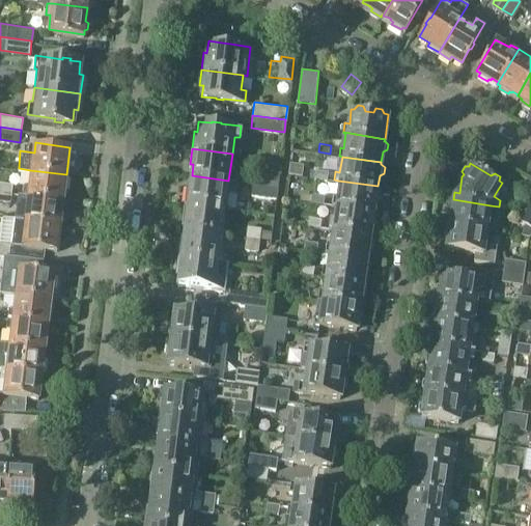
[(326,170),(313,168),(312,176),(325,178),(326,170)]
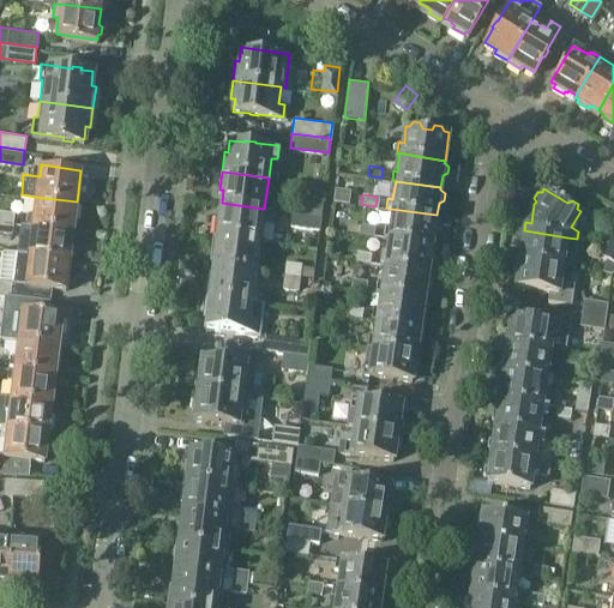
[(28,211),(26,224),(73,230),(77,202),(35,197),(32,211),(28,211)]
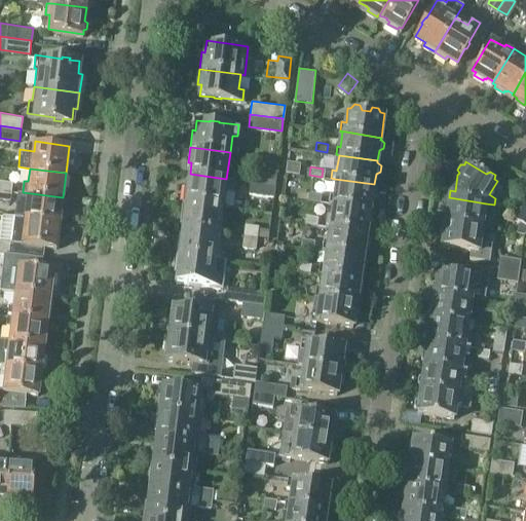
[(252,169),(251,182),(275,184),(276,173),(265,172),(265,170),(252,169)]
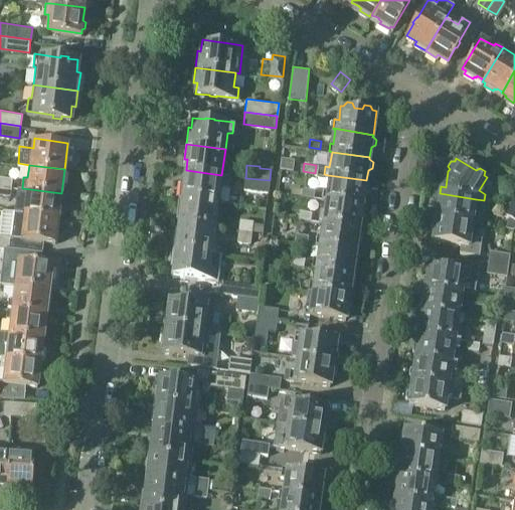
[(181,178),(179,196),(218,201),(220,185),(228,186),(229,176),(221,175),(186,170),(185,179),(181,178)]
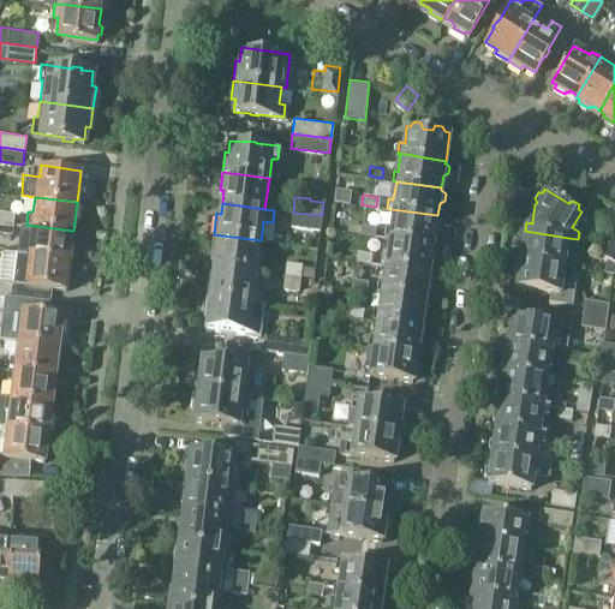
[(0,209),(0,220),(13,222),(15,212),(0,209)]
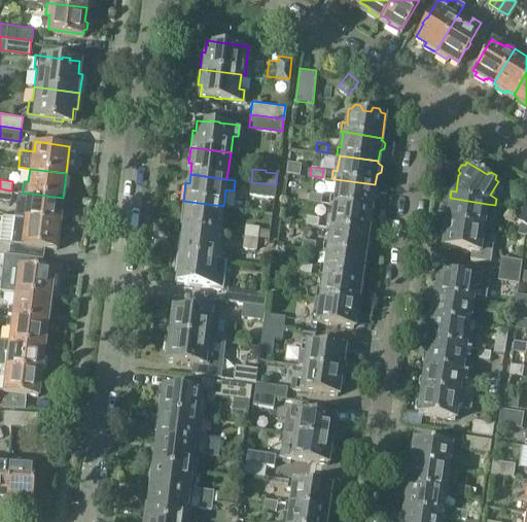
[(375,186),(375,184),(336,179),(334,195),(330,194),(328,202),(332,202),(331,203),(334,203),(372,208),(374,197),(377,196),(378,188),(375,186)]
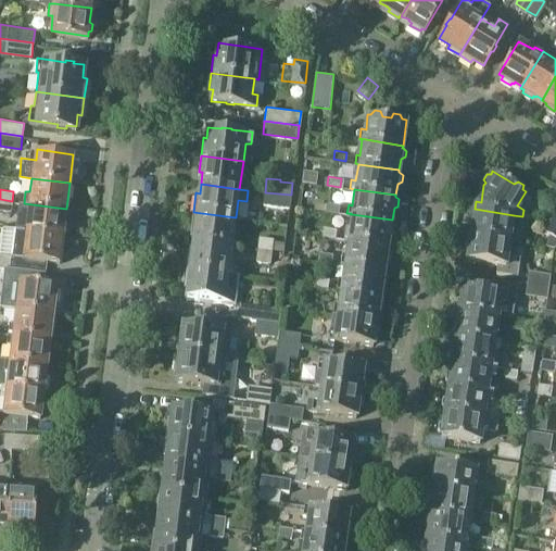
[(289,205),(291,195),(265,192),(264,203),(289,205)]
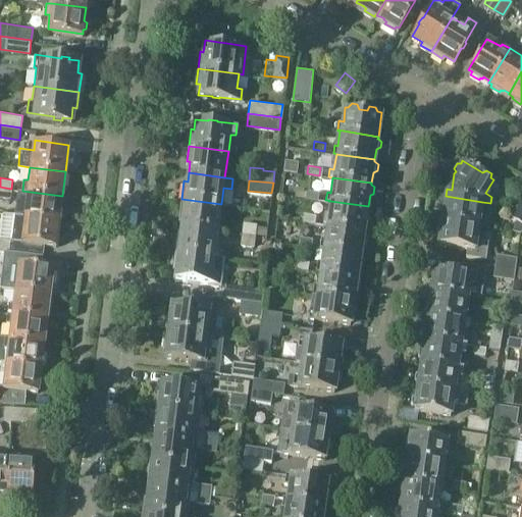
[(0,187),(0,196),(10,198),(11,189),(0,187)]
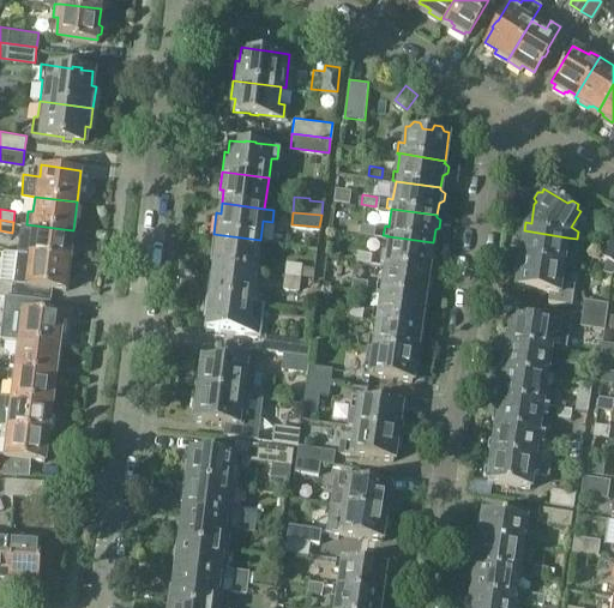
[(375,223),(361,221),(360,230),(374,233),(375,223)]
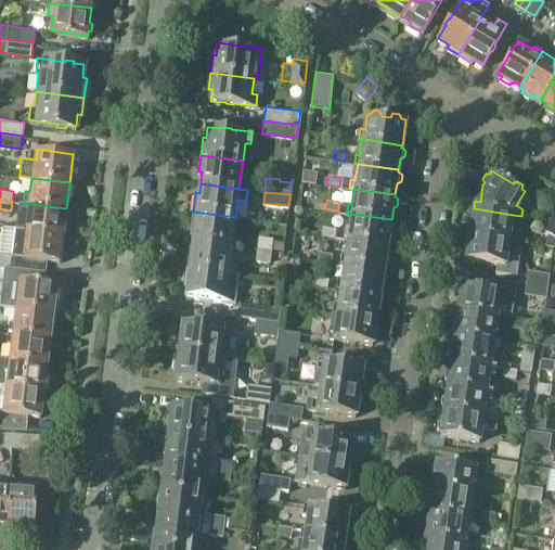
[(25,227),(25,228),(26,228),(26,229),(63,234),(66,208),(24,203),(22,214),(26,214),(25,227)]
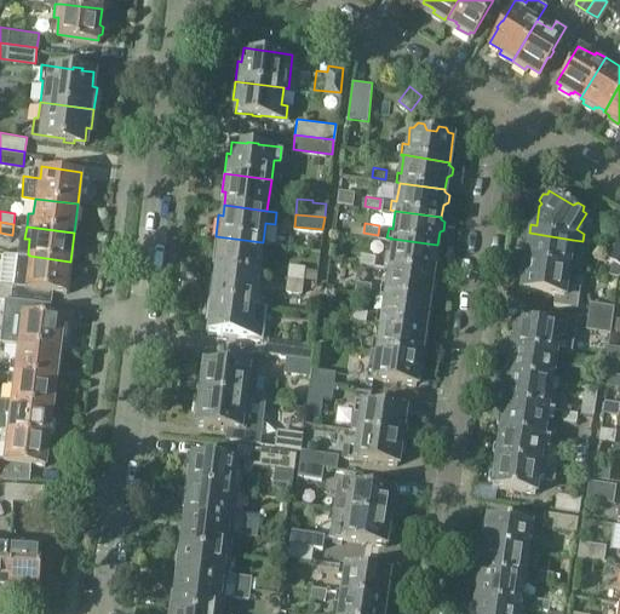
[(522,240),(522,242),(522,244),(527,246),(524,259),(568,267),(573,268),(575,256),(569,254),(573,240),(529,233),(523,235),(522,240)]
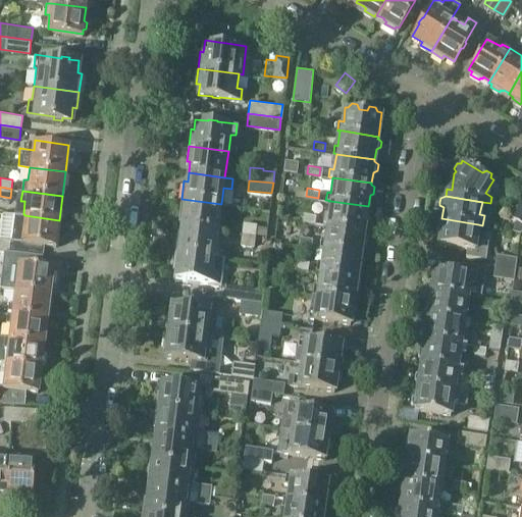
[(521,197),(512,214),(515,215),(521,219),(521,197)]
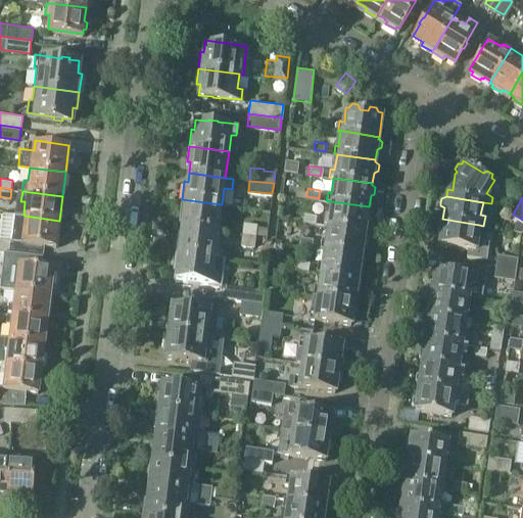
[(219,230),(222,204),(182,199),(180,214),(184,215),(182,226),(219,230)]
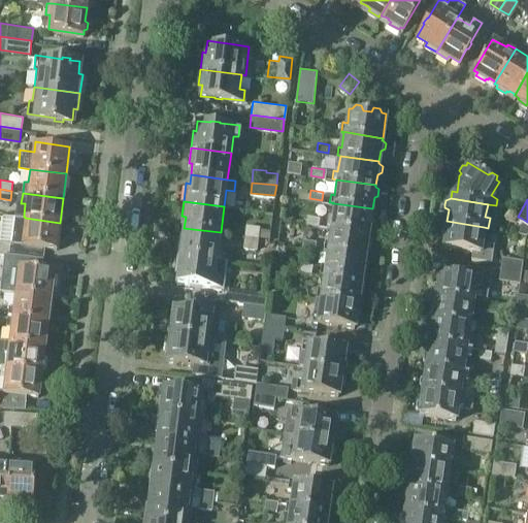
[(326,226),(329,226),(369,232),(371,221),(374,219),(375,214),(372,210),(372,208),(334,203),(332,203),(330,218),(328,218),(326,226)]
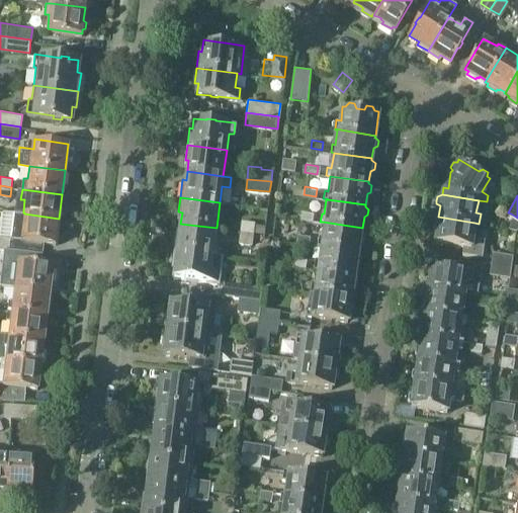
[(313,211),(301,209),(299,219),(312,220),(313,211)]
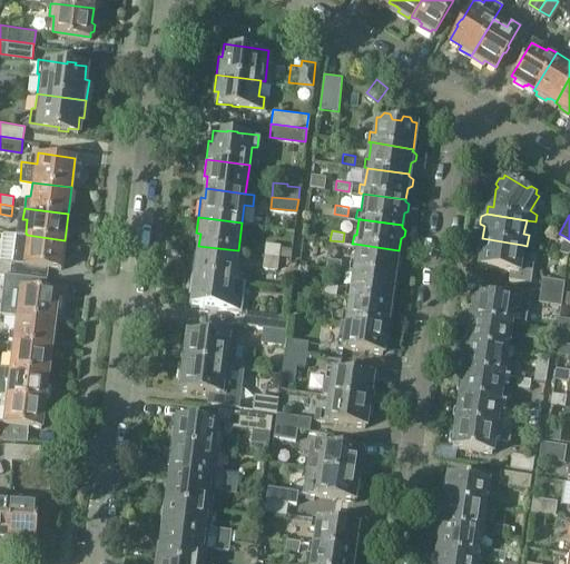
[(27,234),(26,234),(26,233),(17,231),(12,259),(61,265),(65,240),(27,235),(27,234)]
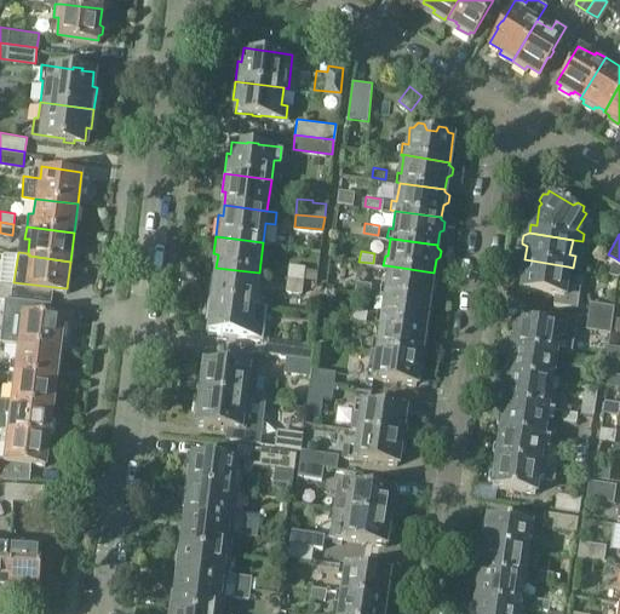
[(619,271),(619,260),(612,256),(609,271),(619,274),(619,271)]
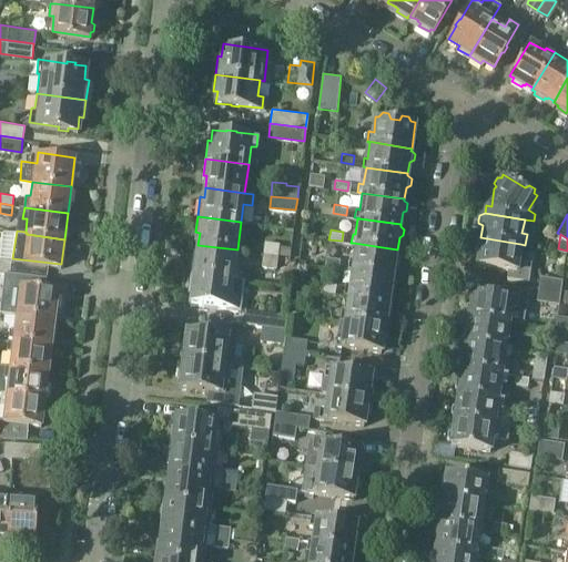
[(265,237),(264,249),(280,252),(281,239),(265,237)]
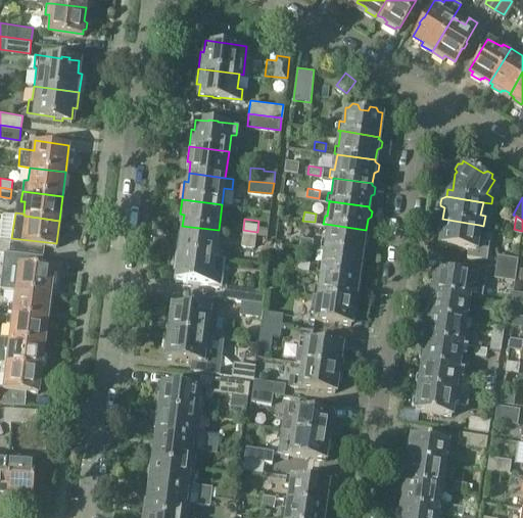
[(479,225),(442,219),(442,221),(438,223),(437,229),(441,231),(439,242),(468,246),(467,253),(487,256),(490,239),(477,237),(479,225)]
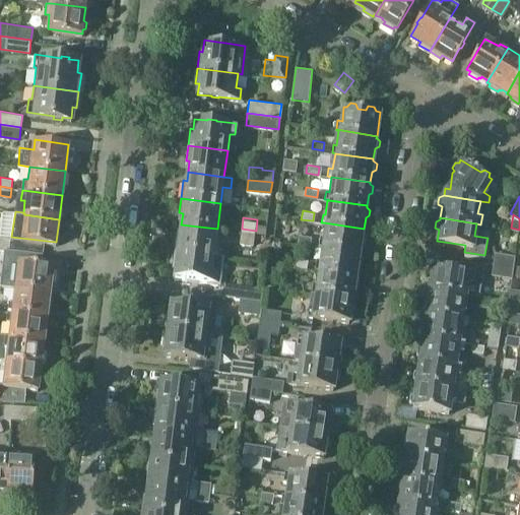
[(364,231),(364,229),(324,222),(322,238),(319,237),(318,246),(321,246),(360,252),(362,241),(366,239),(367,233),(364,231)]
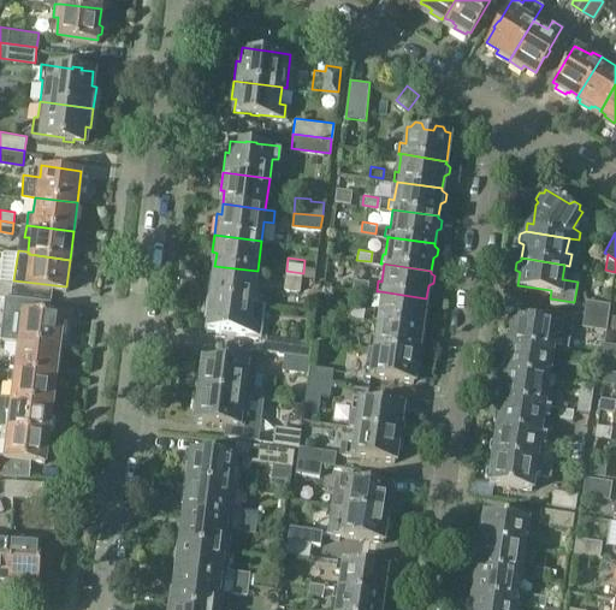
[(209,276),(207,296),(254,302),(258,271),(214,266),(213,277),(209,276)]
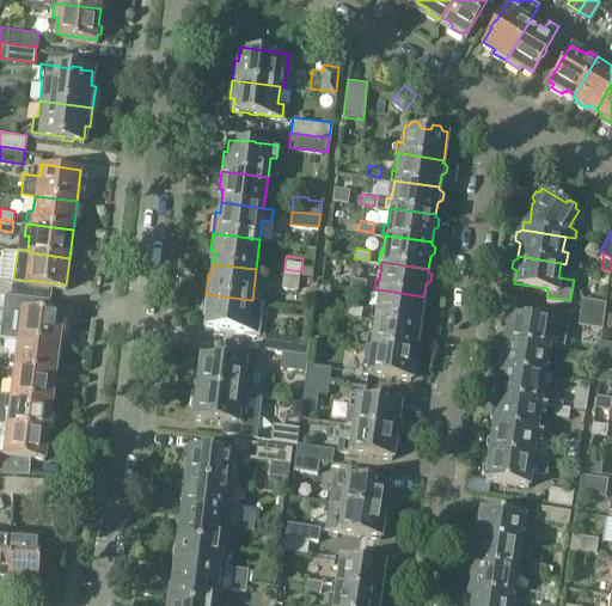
[(301,271),(285,269),(283,283),(299,285),(301,271)]
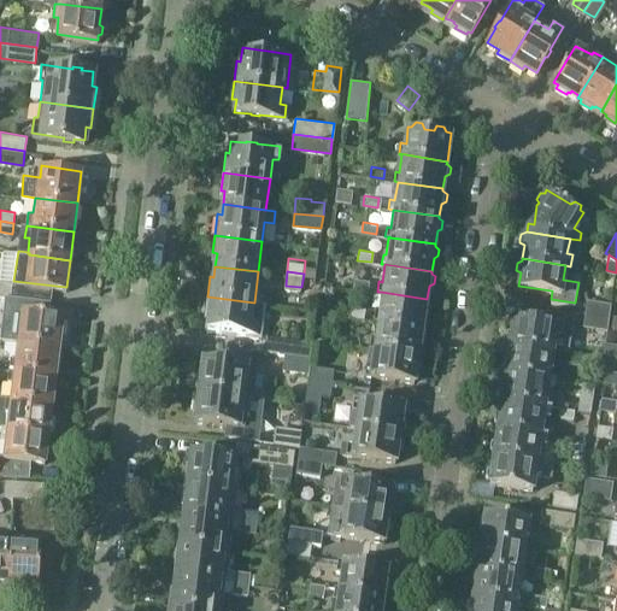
[(12,278),(0,276),(0,291),(11,293),(12,278)]
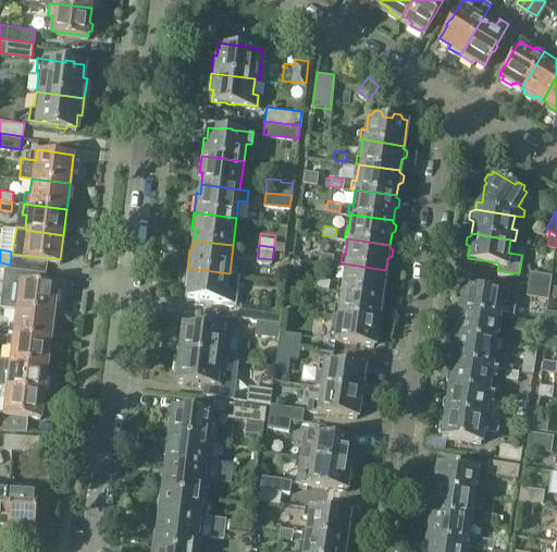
[(333,253),(320,250),(319,259),(332,261),(333,253)]
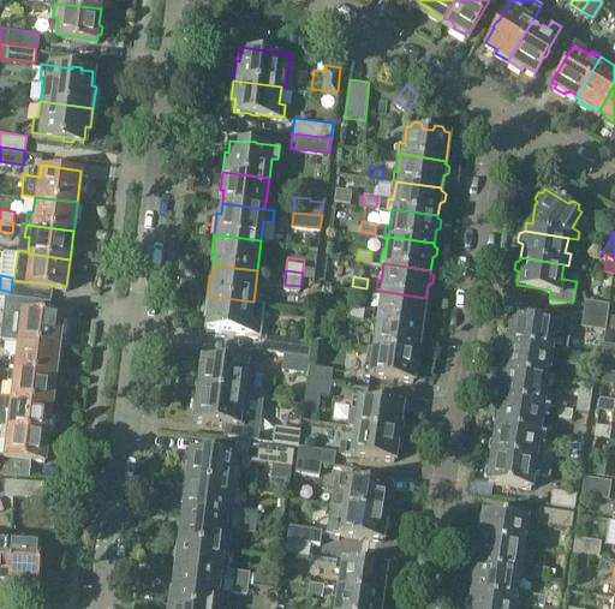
[(374,308),(372,317),(422,326),(424,312),(429,310),(430,304),(425,300),(425,298),(380,291),(377,309),(374,308)]
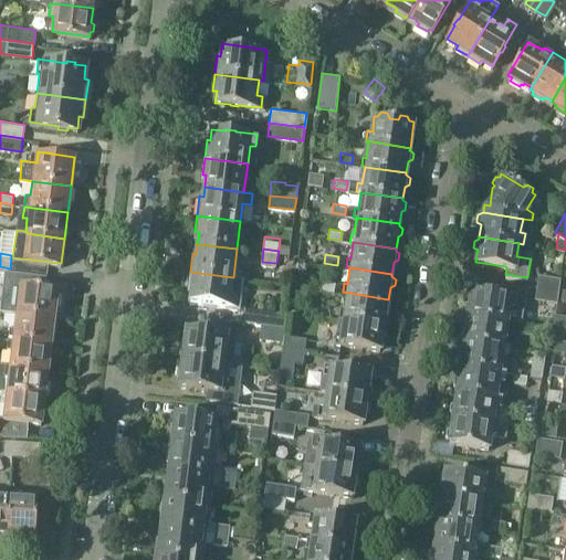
[(4,282),(0,309),(11,312),(16,312),(42,315),(55,317),(59,288),(45,287),(48,274),(10,270),(6,268),(4,282)]
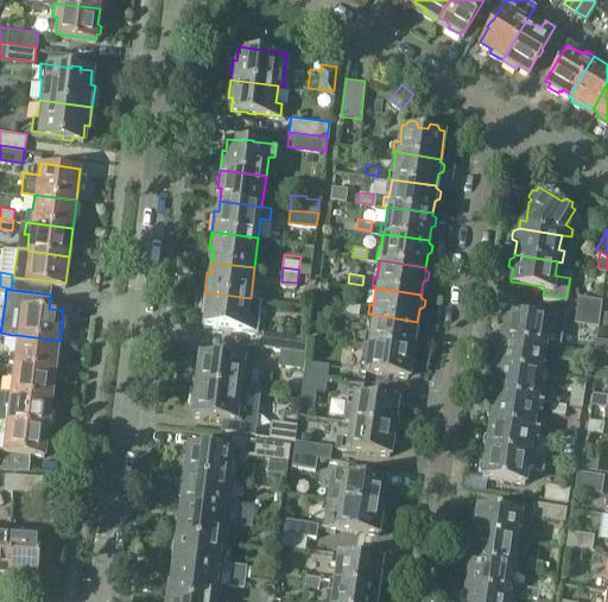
[(228,325),(253,329),(254,316),(248,315),(251,298),(204,292),(202,310),(206,310),(204,323),(220,325),(220,327),(228,327),(228,325)]
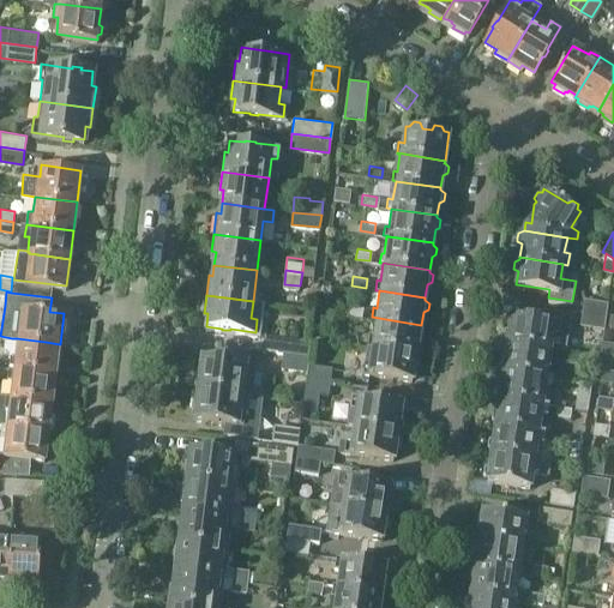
[(582,308),(605,312),(607,299),(584,295),(582,308)]
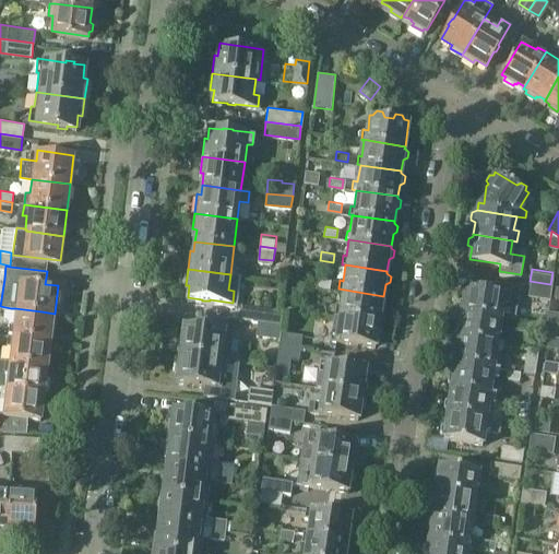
[(318,277),(317,285),(330,287),(331,279),(318,277)]
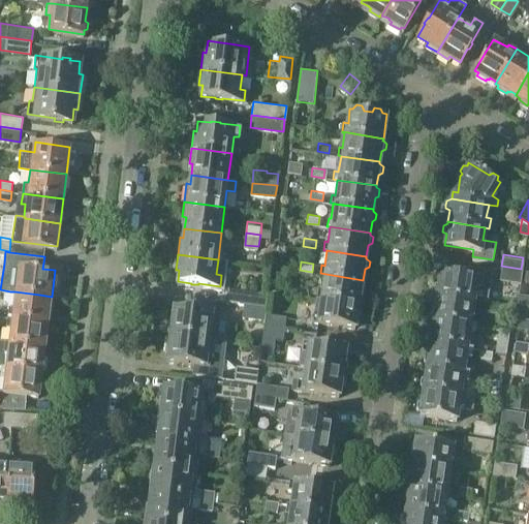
[(521,269),(501,266),(500,277),(520,280),(521,269)]
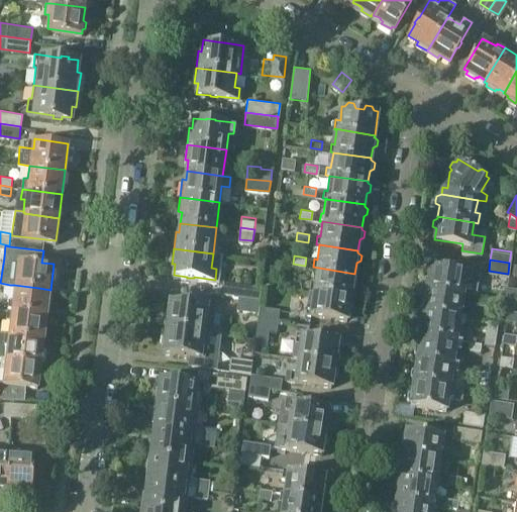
[(425,278),(424,284),(428,286),(427,288),(462,293),(468,294),(476,295),(480,265),(460,262),(458,270),(430,266),(429,276),(425,278)]
